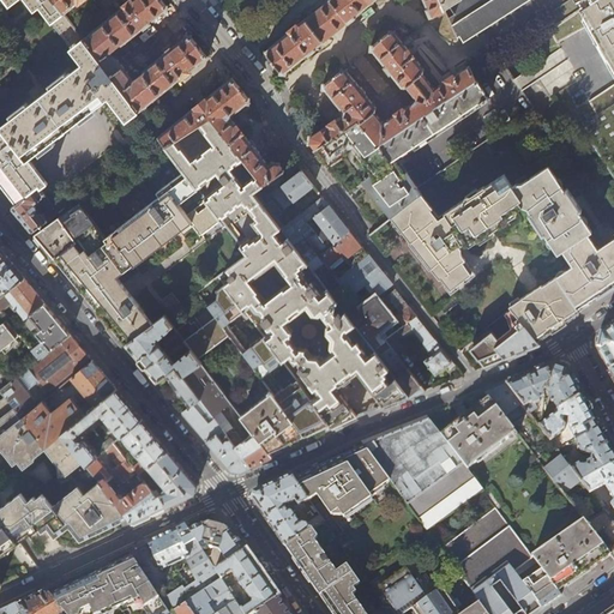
[(128,122),(140,113),(84,40),(65,14),(54,0),(5,0),(11,7),(19,0),(25,0),(34,10),(38,6),(83,65),(0,127),(0,176),(0,178),(4,181),(30,161),(110,100),(128,122)]
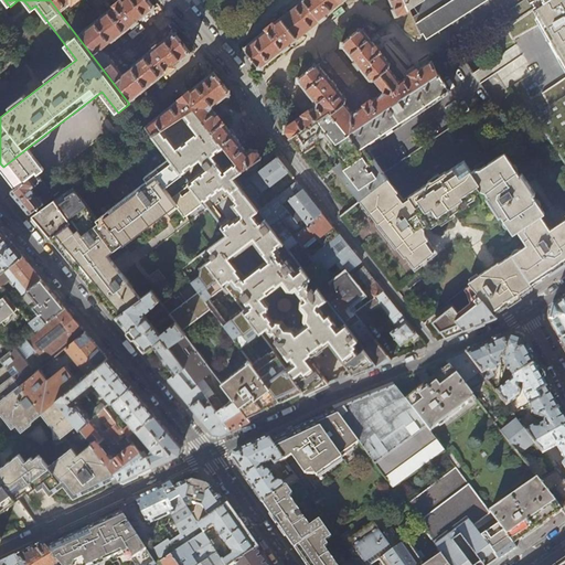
[(50,0),(60,13),(75,0),(50,0)]
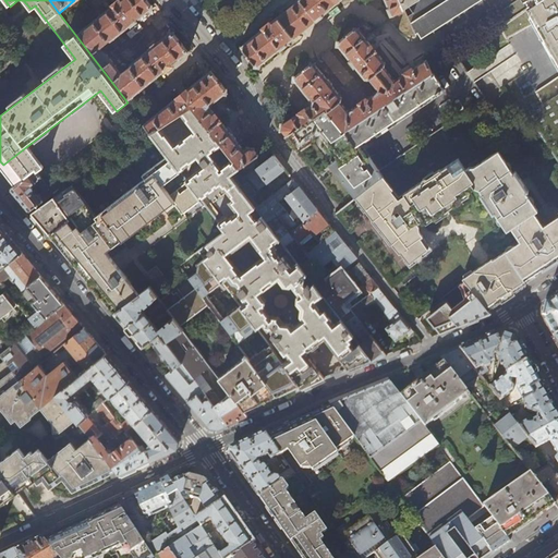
[(120,0),(76,36),(128,102),(190,52),(178,37),(172,32),(157,44),(155,44),(149,47),(149,50),(131,64),(131,68),(122,74),(118,69),(118,65),(109,55),(107,55),(101,48),(110,41),(112,41),(132,26),(134,26),(138,22),(138,20),(154,8),(147,0),(120,0)]
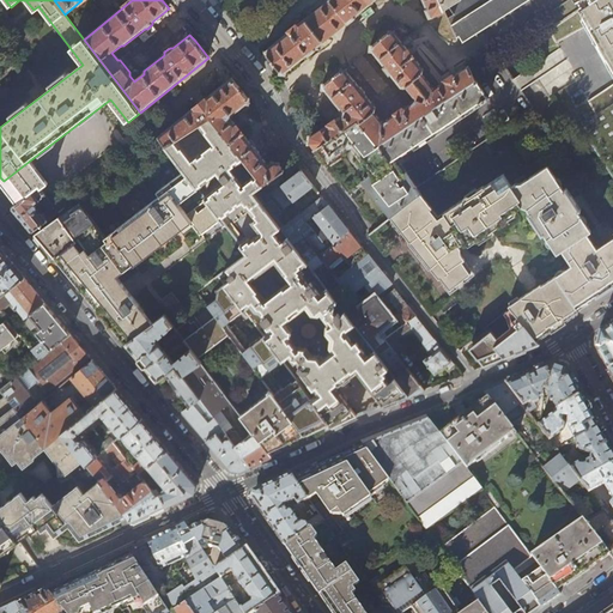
[(354,17),(374,0),(423,0),(426,7),(426,8),(429,16),(430,16),(443,10),(443,8),(438,0),(327,0),(265,52),(279,68),(284,74),(347,23),(350,23),(354,18),(354,17)]
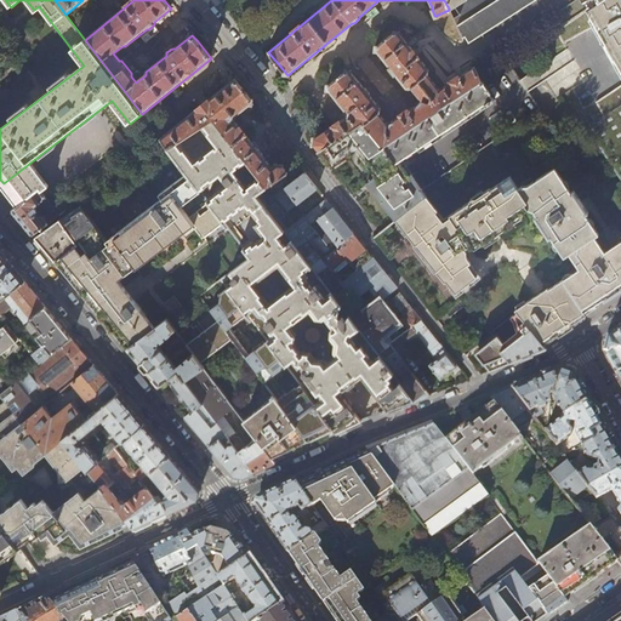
[(620,0),(600,0),(588,9),(480,80),(382,147),(363,121),(346,134),(318,153),(334,172),(368,214),(381,232),(396,221),(425,198),(410,177),(416,174),(417,175),(428,167),(437,180),(462,163),(454,151),(466,142),(474,154),(500,137),(491,125),(503,117),(512,129),(539,112),(560,144),(586,127),(620,104),(620,0)]
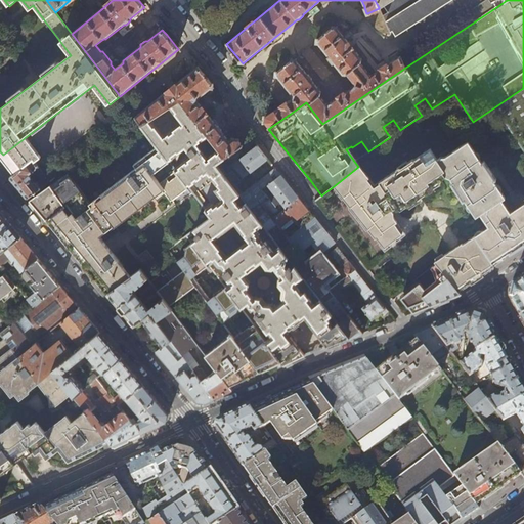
[(392,37),(450,0),(491,0),(496,7),(507,0),(390,0),(379,7),(379,8),(392,37)]
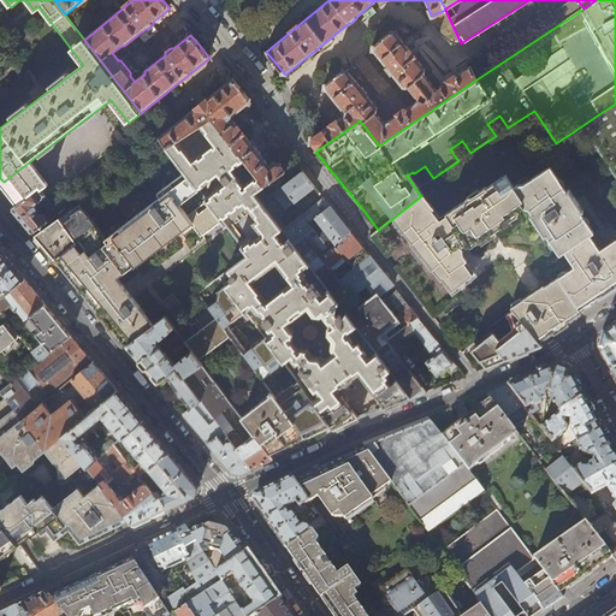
[(425,69),(392,30),(371,47),(386,66),(386,69),(390,75),(394,75),(403,87),(407,88),(408,87),(418,99),(413,105),(406,110),(403,110),(397,112),(397,116),(389,120),(384,123),(375,112),(377,111),(377,108),(367,95),(367,93),(363,88),(361,87),(345,67),(324,87),(343,112),(343,117),(336,123),(343,132),(360,120),(379,146),(477,80),(471,65),(456,75),(454,75),(448,78),(446,82),(436,89),(424,73),(425,72),(425,69)]
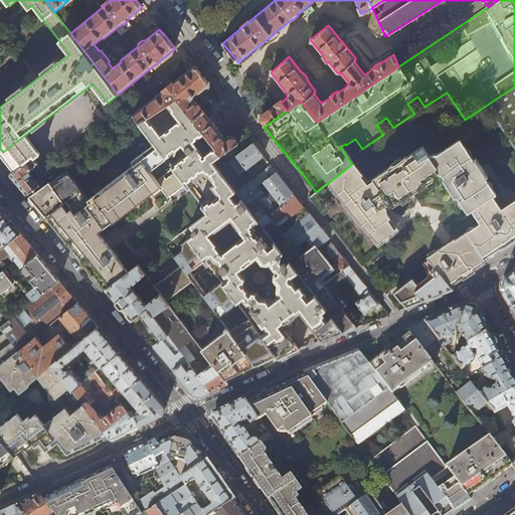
[(197,96),(210,84),(205,77),(195,65),(134,115),(140,123),(149,118),(167,106),(177,100),(204,136),(214,148),(220,156),(224,153),(236,146),(239,143),(234,137),(232,135),(225,140),(218,130),(218,128),(215,124),(213,124),(196,102),(197,96)]
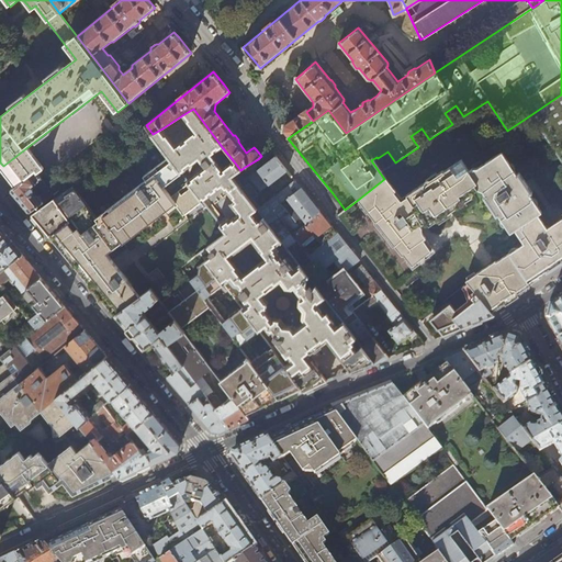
[(561,94),(530,115),(561,161),(561,94)]
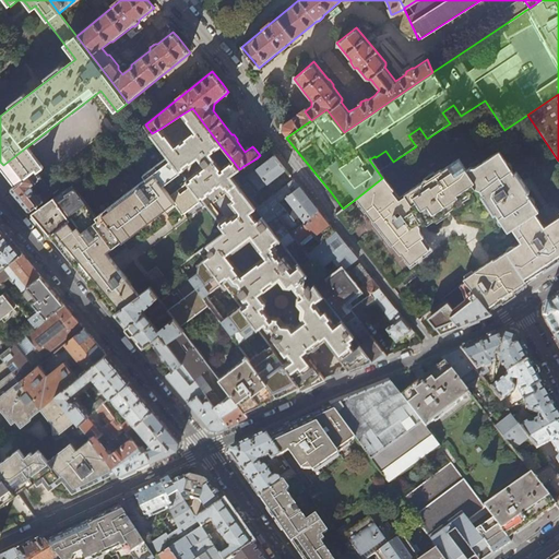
[(273,335),(271,336),(288,359),(284,363),(300,385),(305,390),(313,385),(325,380),(306,354),(324,340),(348,371),(354,369),(372,361),(359,345),(353,349),(349,345),(352,343),(348,340),(353,336),(341,320),(335,324),(324,311),(323,312),(316,304),(323,297),(312,284),(309,287),(307,285),(305,286),(302,283),(304,283),(302,281),(305,280),(302,277),(306,275),(297,263),(292,268),(283,257),(281,259),(275,251),(277,250),(274,246),(280,241),(274,234),(266,225),(261,217),(257,221),(250,212),(254,209),(229,177),(239,169),(233,161),(221,170),(210,156),(222,147),(192,108),(181,115),(194,132),(176,146),(162,128),(152,133),(169,156),(181,173),(200,158),(205,167),(187,180),(189,182),(202,200),(215,217),(218,214),(206,197),(222,186),(232,200),(228,202),(236,213),(228,219),(227,217),(219,224),(226,233),(207,246),(212,251),(209,253),(211,256),(205,260),(223,282),(228,278),(233,284),(236,284),(240,289),(237,292),(246,304),(241,307),(258,329),(262,324),(268,332),(270,331),(273,335)]
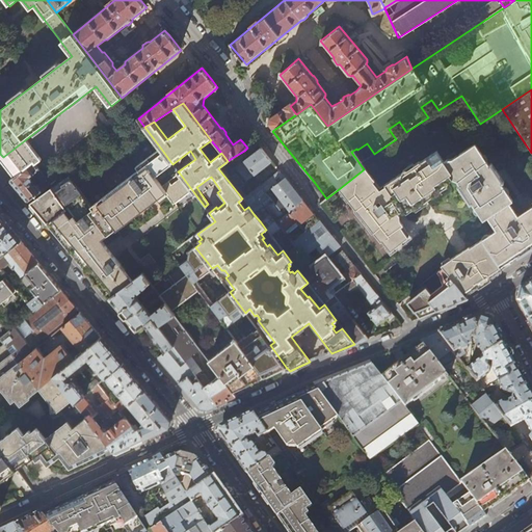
[(42,159),(26,139),(3,157),(6,162),(12,169),(17,175),(35,162),(35,163),(42,159)]
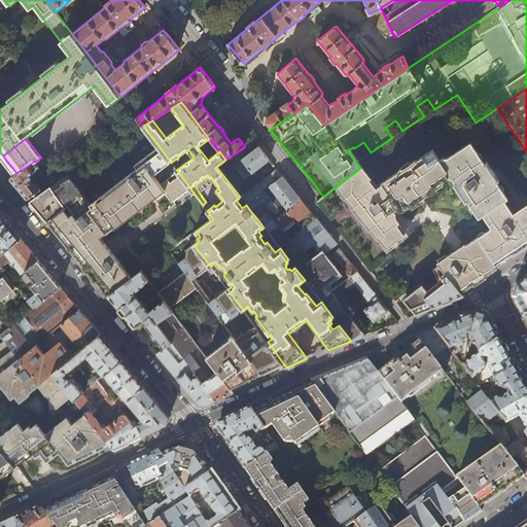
[(466,203),(468,202),(480,218),(483,215),(491,229),(438,265),(450,278),(460,291),(475,283),(497,268),(496,266),(515,252),(526,244),(526,206),(526,205),(512,214),(503,202),(507,199),(496,182),(499,180),(486,162),(484,163),(470,142),(461,147),(472,164),(451,178),(453,179),(455,182),(453,184),(466,203)]
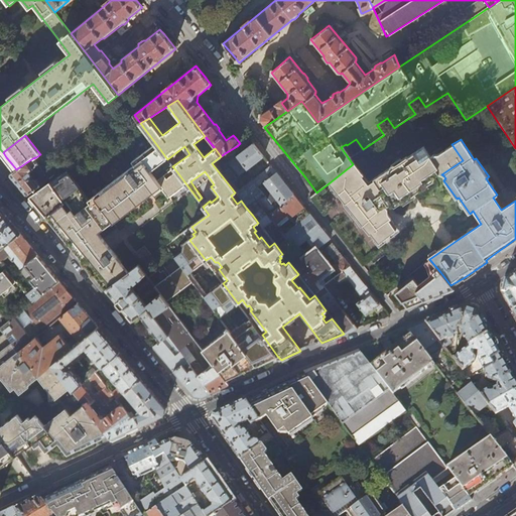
[(238,148),(237,146),(225,153),(240,174),(247,169),(246,169),(264,156),(259,150),(253,143),(239,154),(236,149),(238,148)]
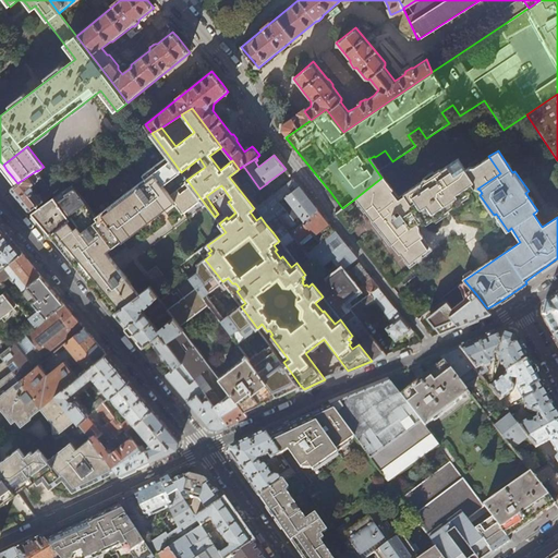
[(162,185),(181,172),(169,156),(143,176),(146,179),(96,217),(98,219),(82,231),(72,219),(49,234),(87,280),(107,304),(113,312),(140,294),(107,252),(174,201),(184,214),(202,199),(189,182),(171,196),(162,185)]
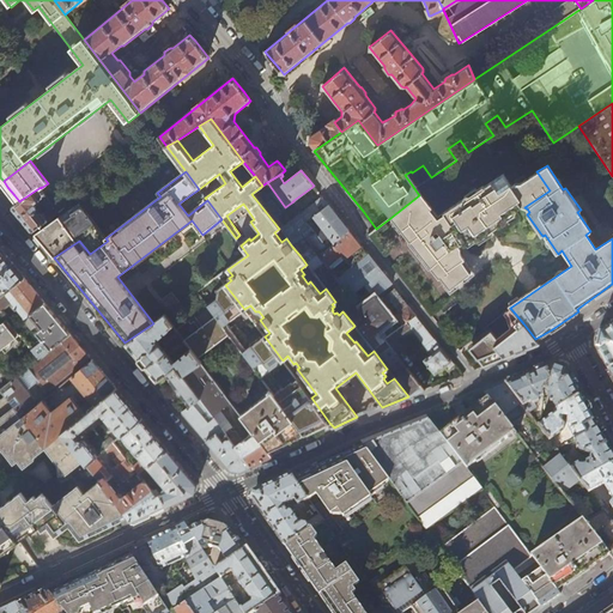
[(550,190),(536,171),(521,183),(514,183),(510,186),(509,183),(508,183),(520,201),(519,204),(517,207),(517,208),(521,206),(525,207),(550,190)]
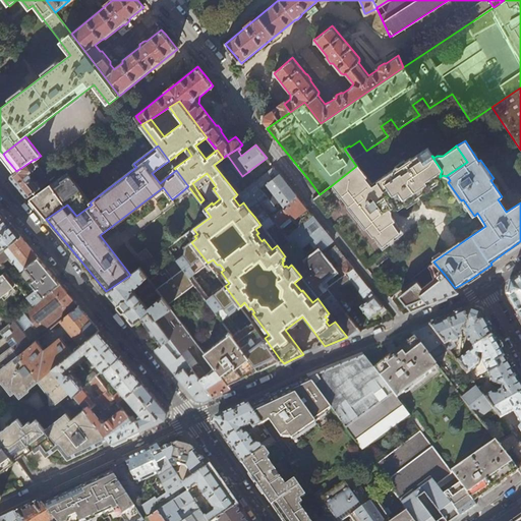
[(404,205),(429,187),(428,184),(440,177),(440,176),(441,173),(442,171),(431,156),(432,156),(427,148),(410,159),(410,158),(398,166),(396,165),(394,167),(394,169),(385,174),(386,175),(378,180),(378,181),(371,186),(356,166),(332,185),(373,237),(373,236),(394,220),(392,217),(391,218),(387,212),(390,210),(389,209),(394,206),(395,207),(402,203),(404,205)]
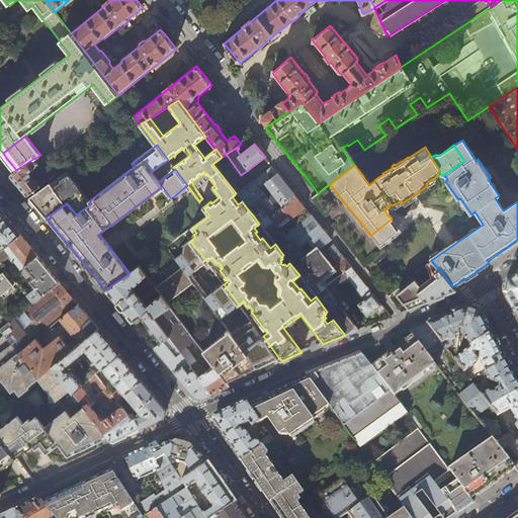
[(212,164),(236,193),(242,201),(247,208),(257,201),(263,208),(269,217),(275,211),(257,188),(264,183),(280,202),(292,192),(285,183),(272,167),(245,187),(222,157),(212,164)]
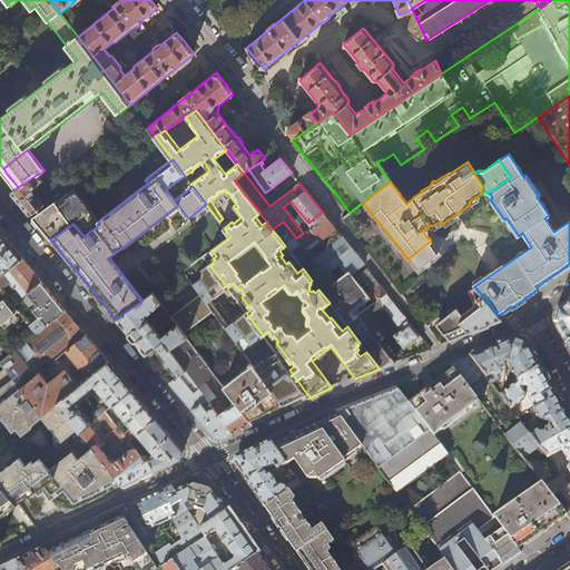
[(33,192),(43,183),(38,175),(38,174),(18,187),(11,193),(13,195),(30,215),(55,198),(47,187),(42,192),(46,196),(41,199),(36,199),(33,196),(33,194),(33,193),(33,192)]
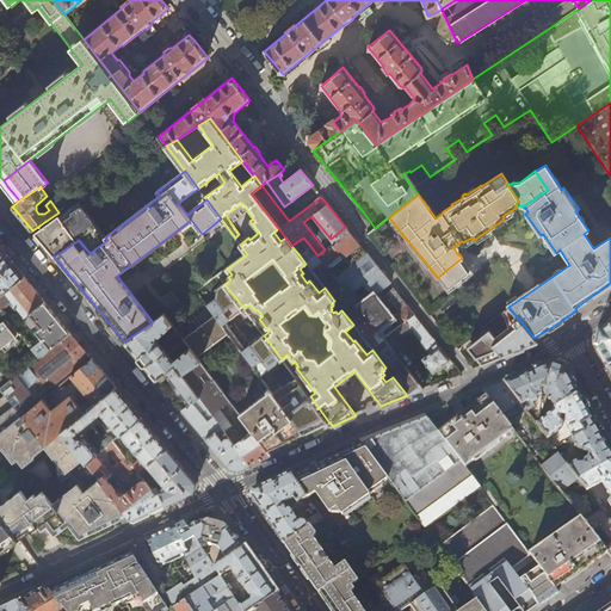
[(53,254),(54,257),(79,240),(90,253),(107,240),(105,238),(80,203),(35,233),(53,254)]
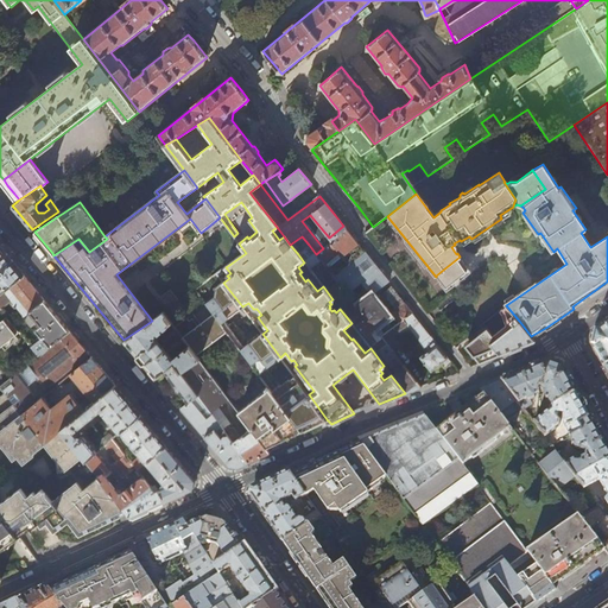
[(356,242),(346,229),(323,248),(316,254),(321,260),(327,268),(341,257),(349,265),(365,253),(356,242)]
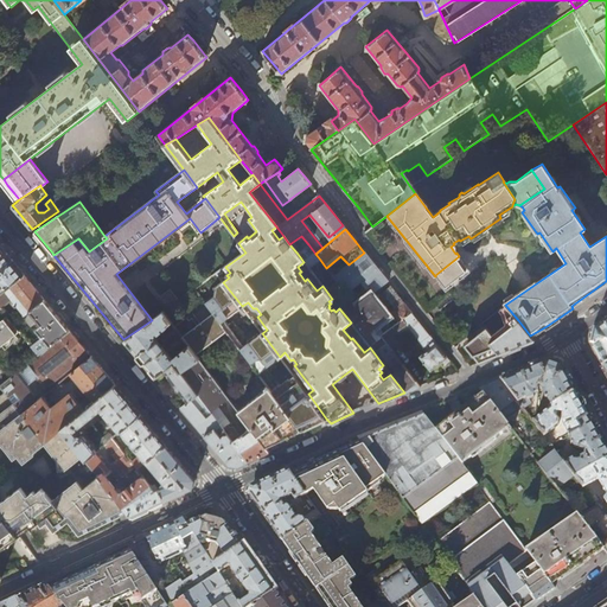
[(308,244),(298,254),(304,262),(310,269),(320,260),(315,254),(308,244)]
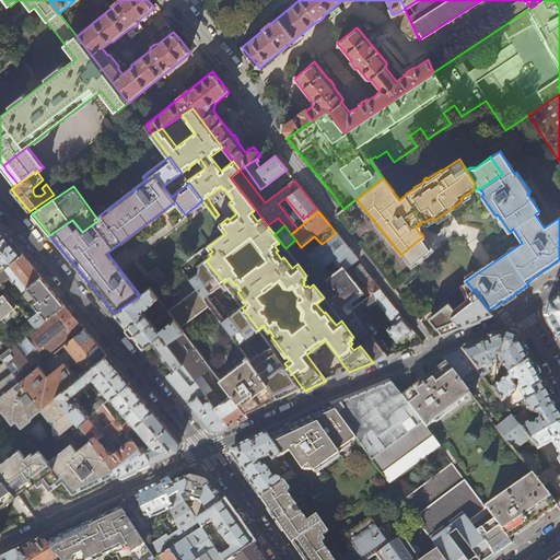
[(0,269),(22,254),(11,241),(0,226),(0,269)]
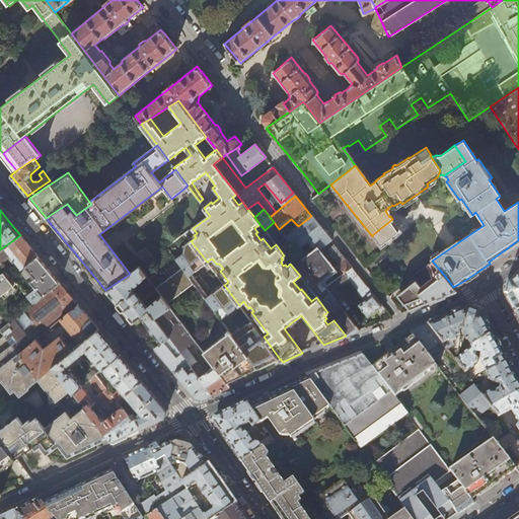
[(321,229),(311,216),(298,226),(286,236),(293,246),(309,234),(310,235),(308,237),(309,239),(307,241),(314,249),(320,248),(321,249),(331,241),(321,229)]
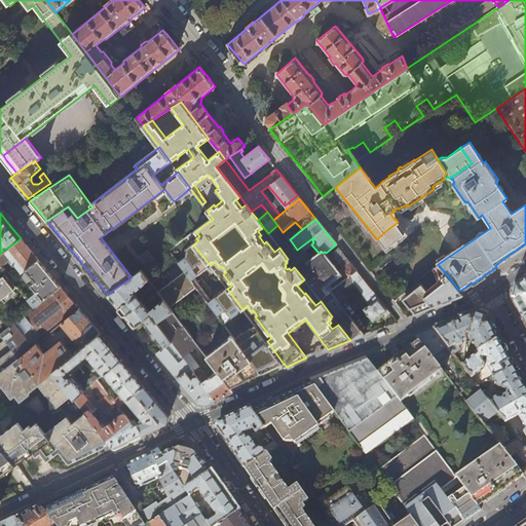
[(385,249),(403,234),(397,225),(399,223),(398,222),(377,238),(385,249)]
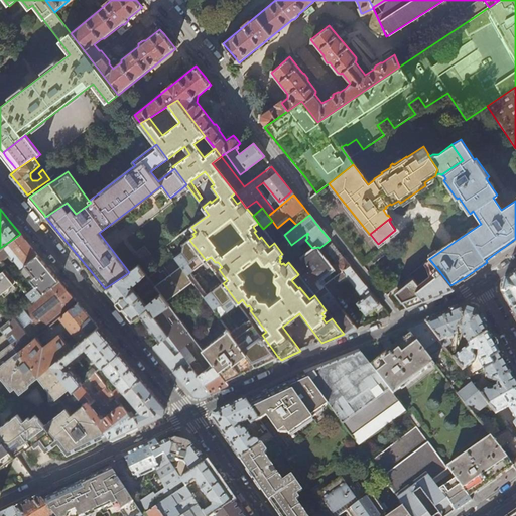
[(191,271),(206,260),(189,240),(184,233),(166,247),(180,266),(190,280),(219,317),(223,314),(234,330),(231,333),(253,362),(255,366),(267,360),(277,356),(262,335),(238,303),(223,283),(222,282),(212,290),(198,272),(195,275),(191,271)]
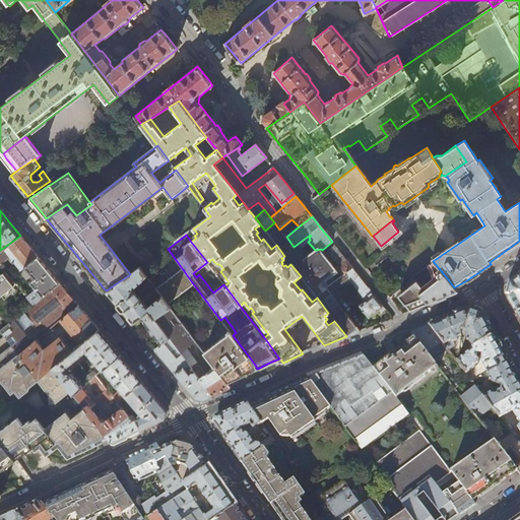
[(20,236),(0,250),(0,261),(8,256),(19,270),(25,266),(38,256),(29,246),(20,236)]
